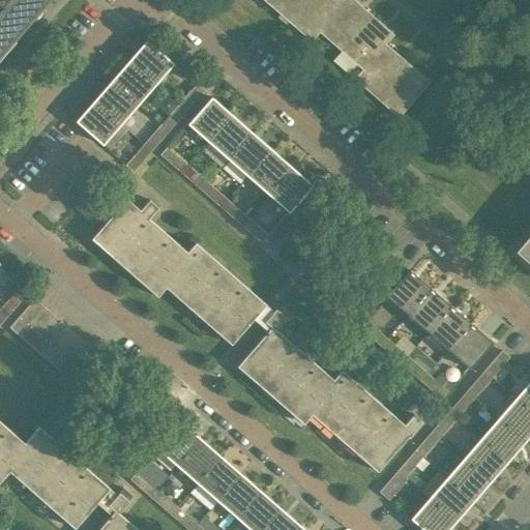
[(0,0),(0,53),(31,18),(35,21),(38,18),(42,12),(38,9),(46,0),(0,0)]
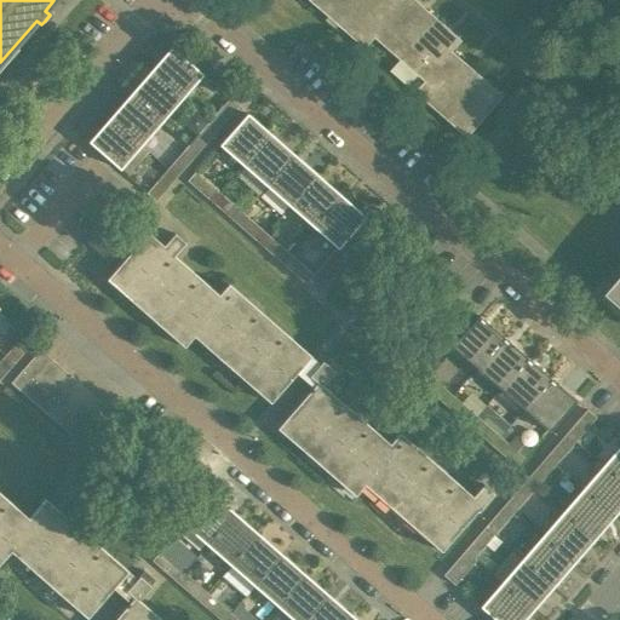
[(311,0),(310,3),(336,26),(357,0),(311,0)]
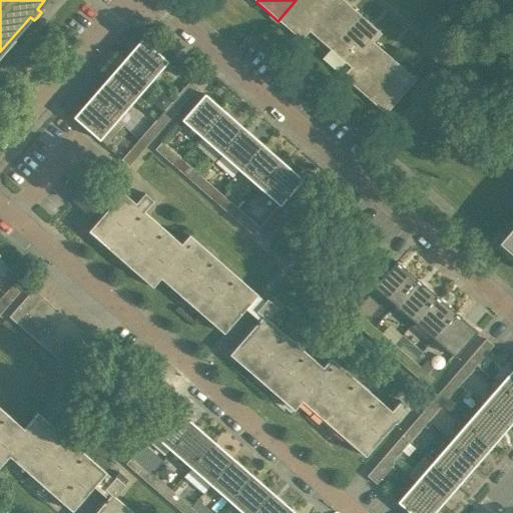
[(309,31),(308,30),(333,0),(296,0),(278,21),(301,40),(309,31)]
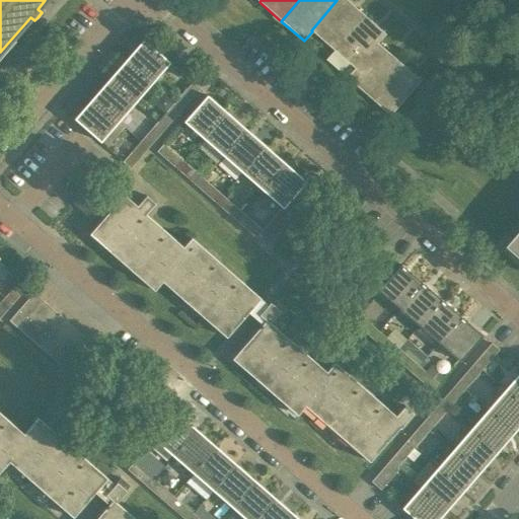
[(337,0),(311,30),(312,31),(334,50),(363,15),(345,0),(337,0)]
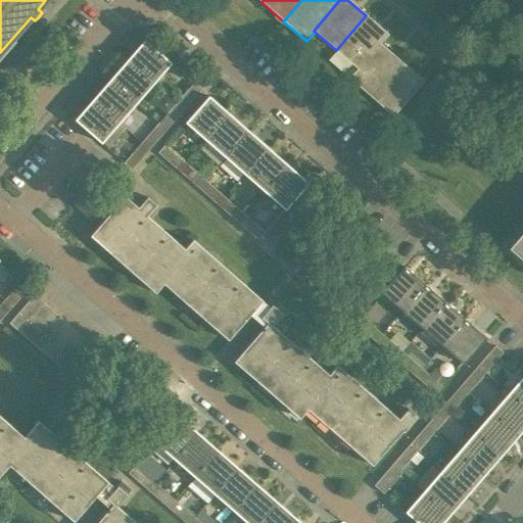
[(366,15),(336,50),(357,67),(378,42),(380,44),(388,35),(366,15)]
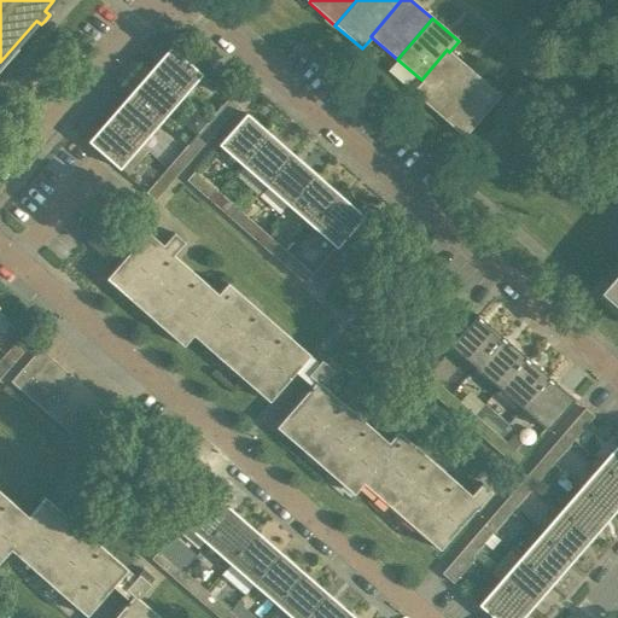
[(200,75),(169,47),(149,71),(180,98),(200,75)]
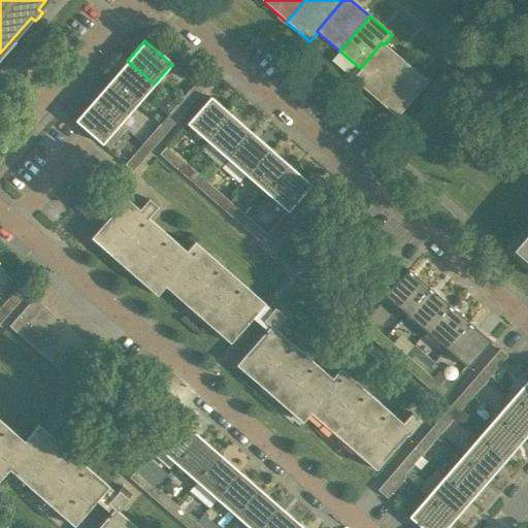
[(404,62),(384,44),(382,42),(360,68),(352,78),(374,97),(404,62)]
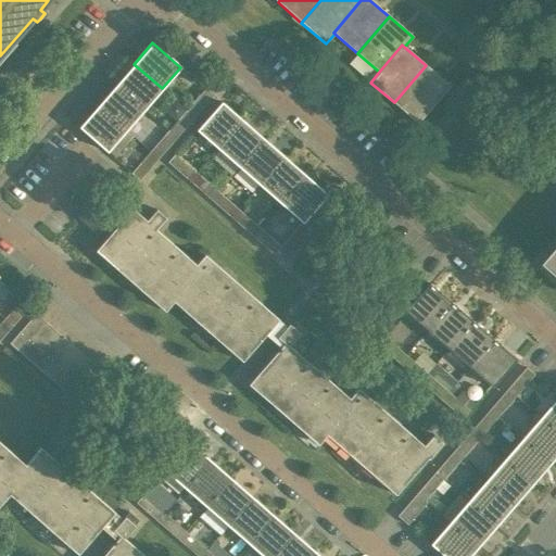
[(162,88),(134,64),(115,85),(143,110),(162,88)]
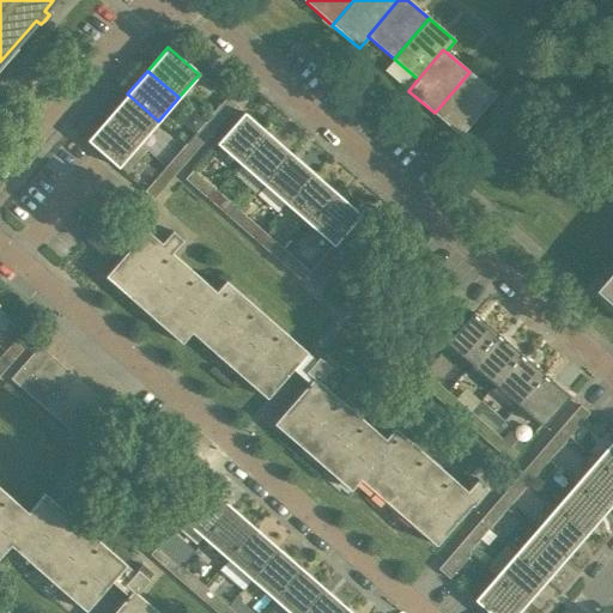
[(495,95),(469,72),(435,113),(460,135),(495,95)]
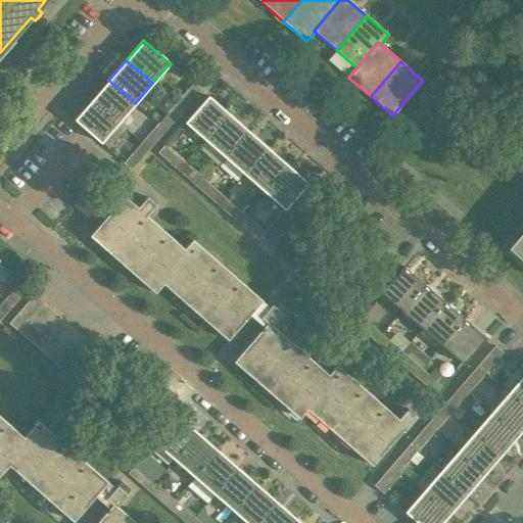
[(135,103),(108,80),(91,99),(117,123),(135,103)]
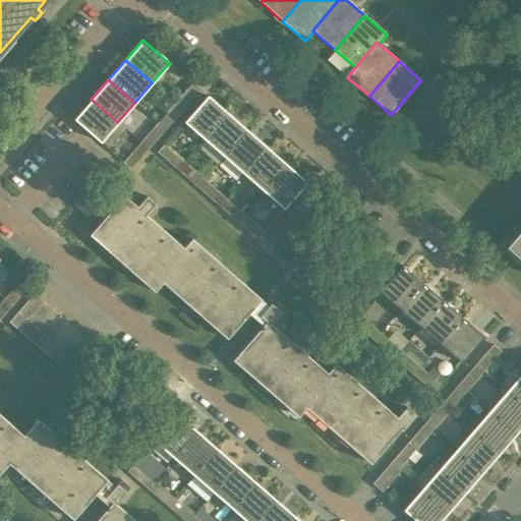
[(186,90),(175,103),(182,109),(193,97),(186,90)]
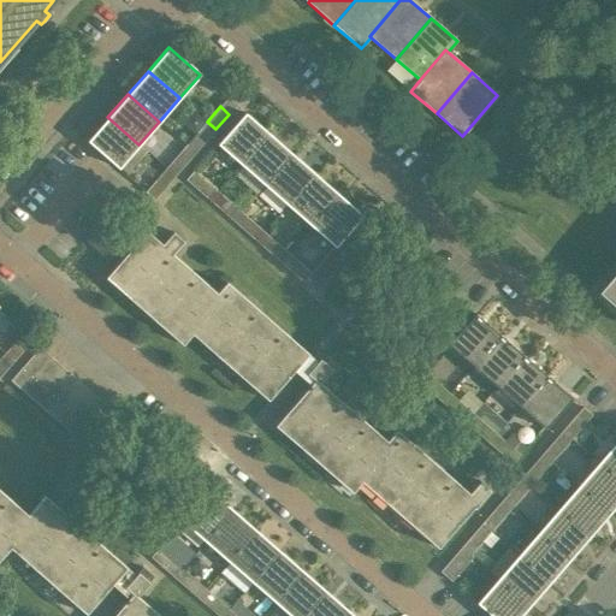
[(217,146),(241,166),(268,135),(244,114),(217,146)]
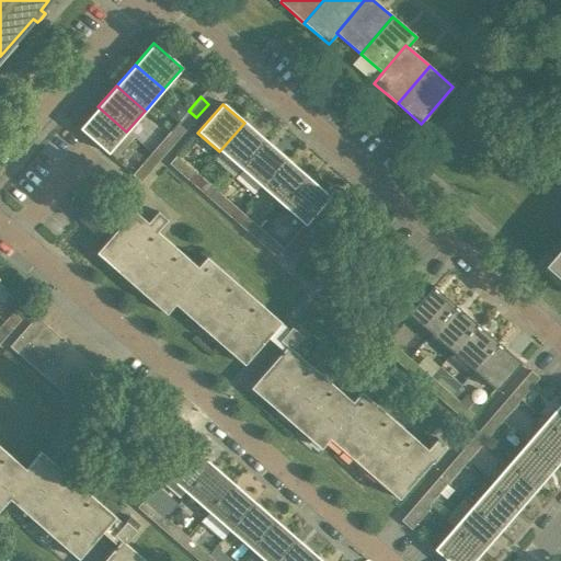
[(79,128),(107,153),(126,132),(98,106),(79,128)]
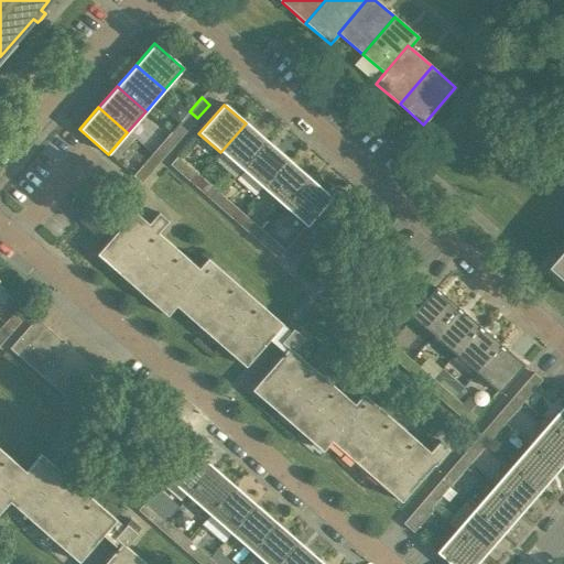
[(179,140),(197,118),(190,111),(171,132),(179,140)]
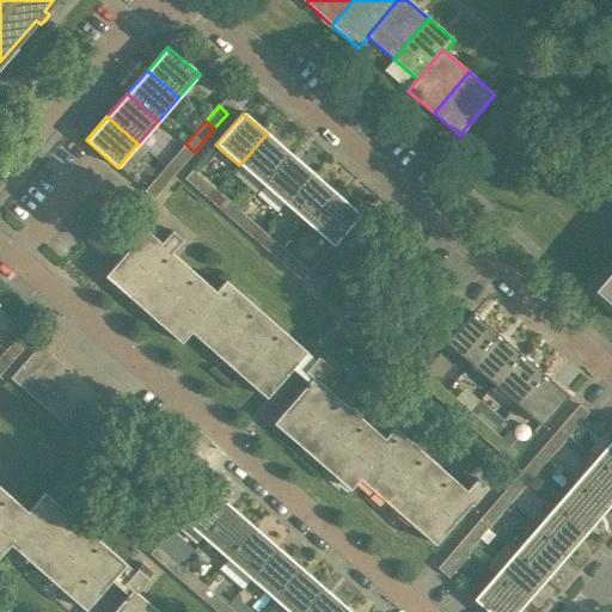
[(262,185),(289,154),(267,134),(239,165),(262,185)]
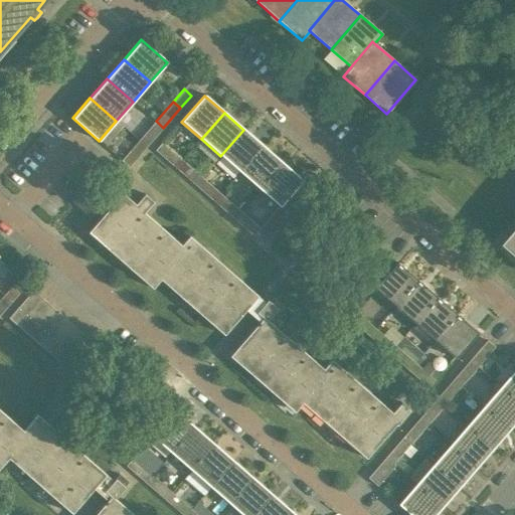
[(150,129),(139,141),(146,147),(157,135),(150,129)]
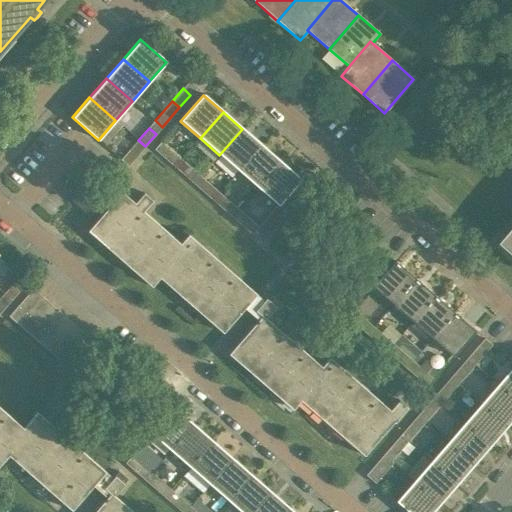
[(238,171),(261,145),(242,129),(219,155),(238,171)]
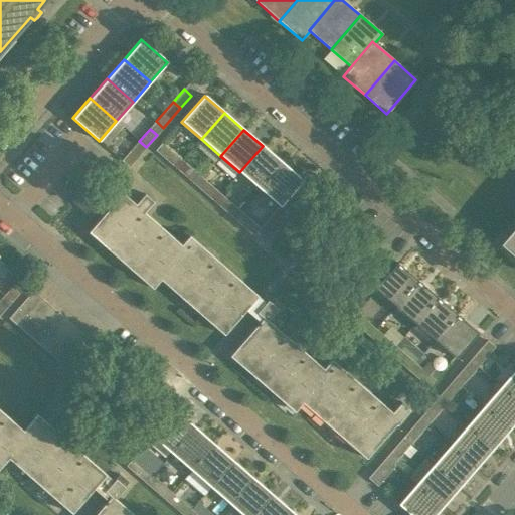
[(129,167),(146,147),(139,141),(122,161),(129,167)]
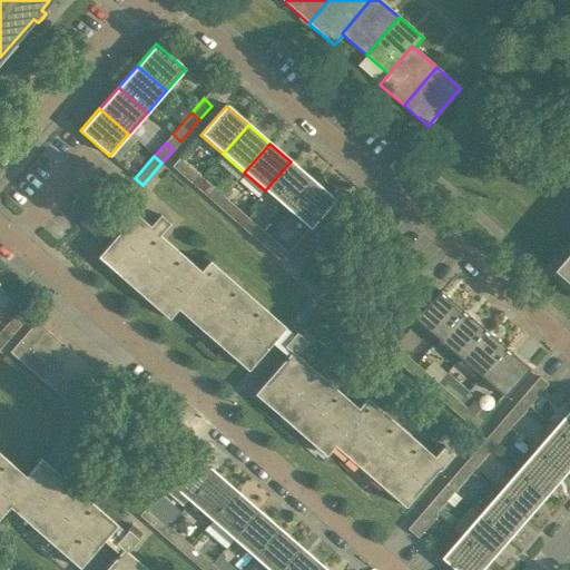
[(287,209),(312,180),(291,161),(265,190),(287,209)]
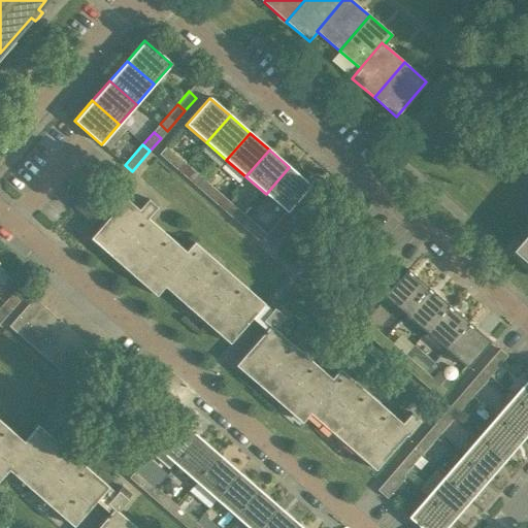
[(173,153),(167,161),(180,172),(187,165),(173,153)]
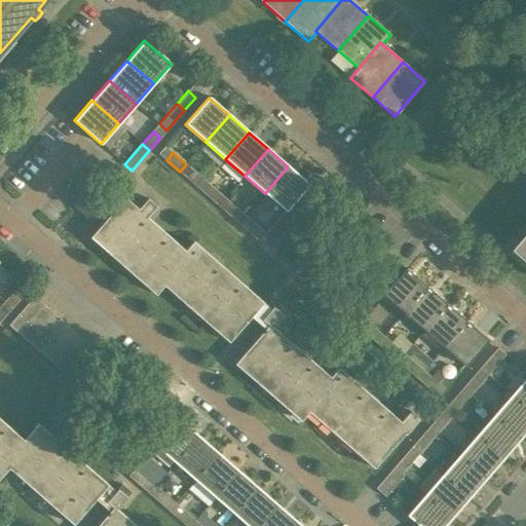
[(186,164),(180,172),(192,183),(199,176),(186,164)]
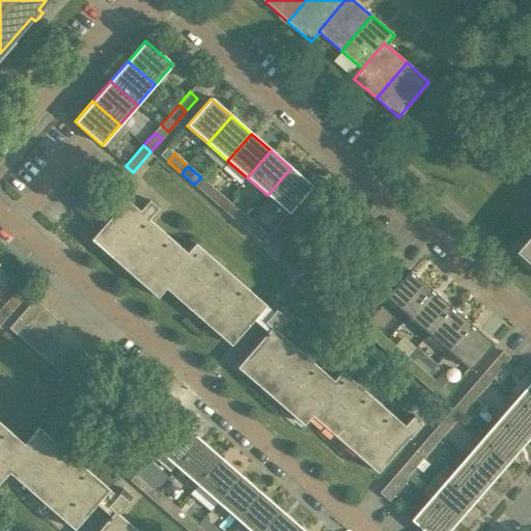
[(279,182),(268,195),(277,204),(287,213),(288,214),(290,212),(295,206),(299,202),(303,197),(307,193),(310,188),(312,187),(302,177),(290,168),(279,182)]
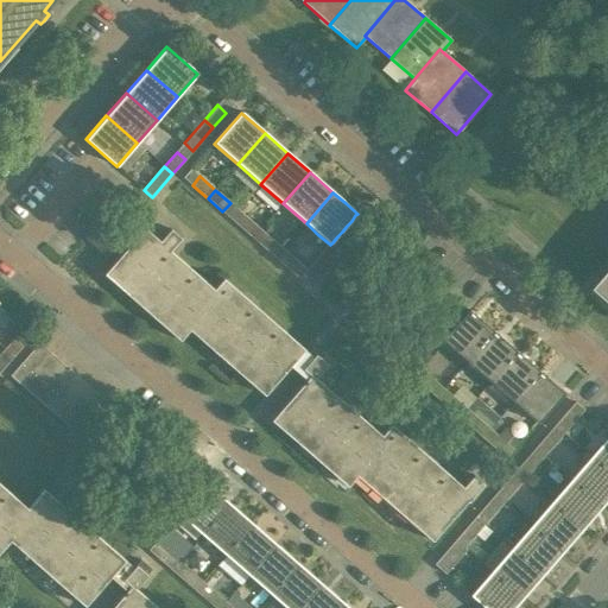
[(366,225),(355,215),(352,221),(361,229),(366,225)]
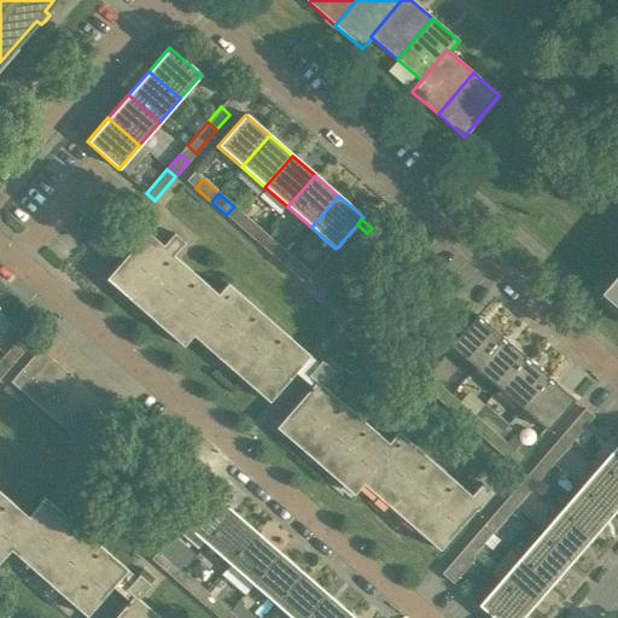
[(250,220),(243,229),(257,243),(266,233),(250,220)]
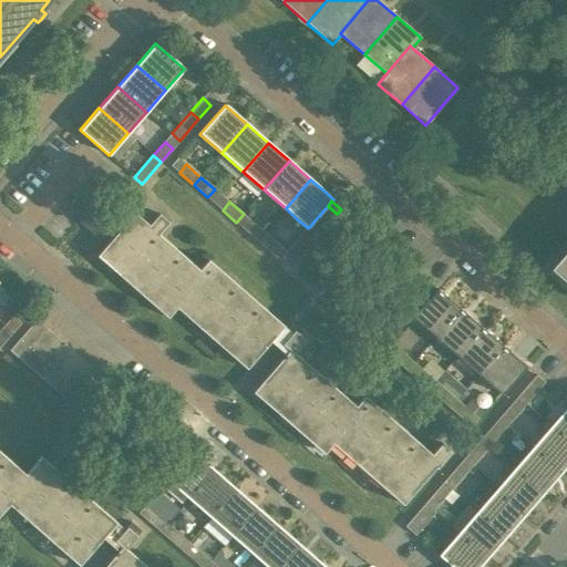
[(337,214),(328,206),(323,210),(333,219),(337,214)]
